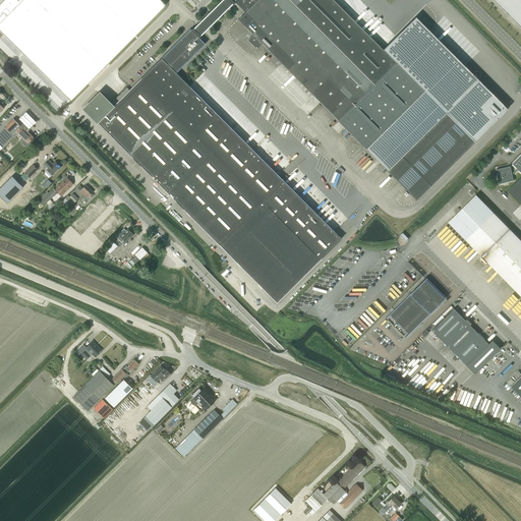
[(11,13),(0,23),(0,30),(70,101),(166,5),(161,0),(5,0),(2,4),(11,13)]
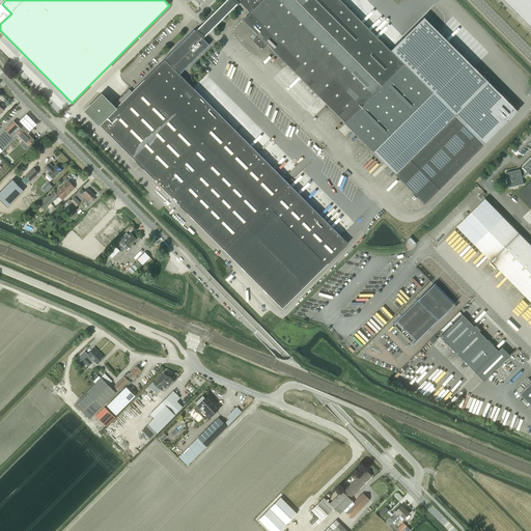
[(233,0),(226,0),(199,28),(206,34),(238,4),(233,0)]
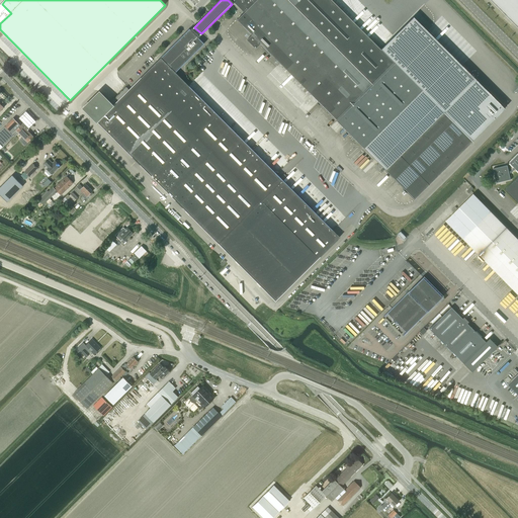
[(228,0),(232,4),(234,2),(243,11),(244,10),(245,12),(237,19),(252,34),(261,44),(337,120),(336,120),(340,124),(385,169),(414,198),(446,166),(471,141),(498,115),(505,108),(413,17),(406,23),(380,49),(332,0),(228,0)]
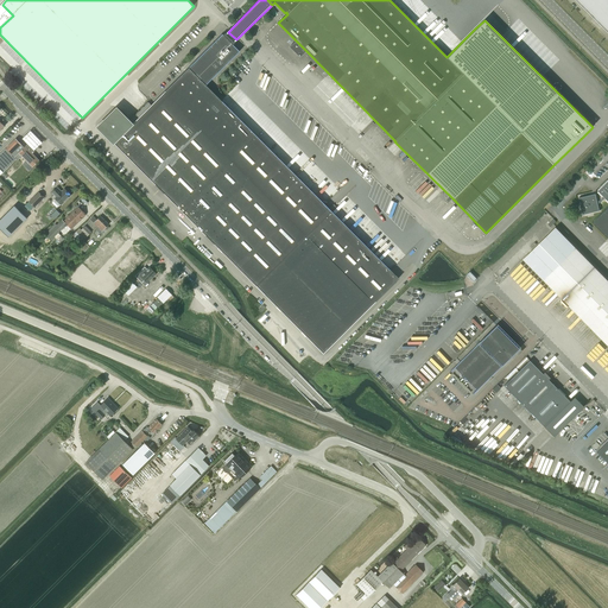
[(607,0),(577,0),(607,30),(607,0)]
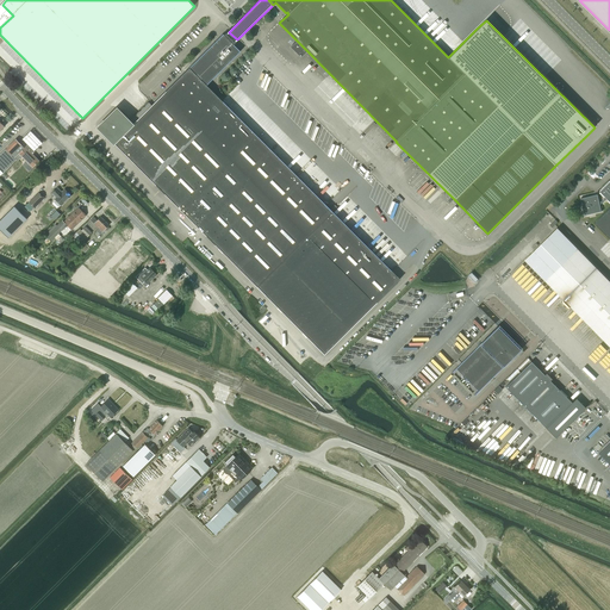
[(135,126),(116,145),(257,287),(324,354),(399,279),(206,85),(241,51),(234,45),(236,43),(235,42),(237,39),(229,32),(226,33),(224,35),(223,35),(190,68),(151,105),(149,103),(130,122),(135,126)]
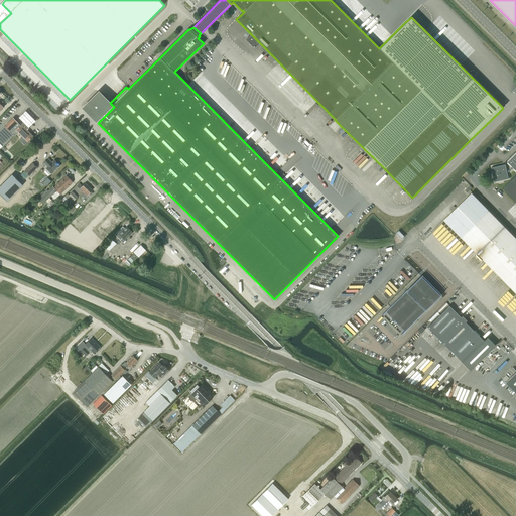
[(251,34),(246,39),(254,48),(260,43),(251,34)]
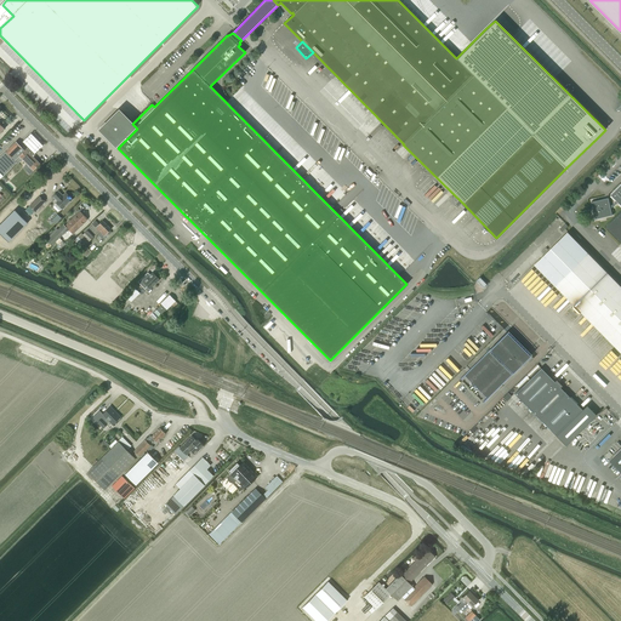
[(119,110),(100,130),(115,146),(118,148),(137,129),(132,124),(119,110)]
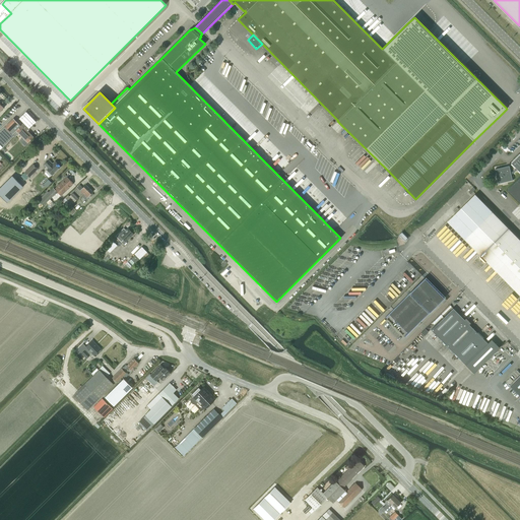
[(23,123),(28,129),(36,122),(25,112),(18,119),(23,123)]
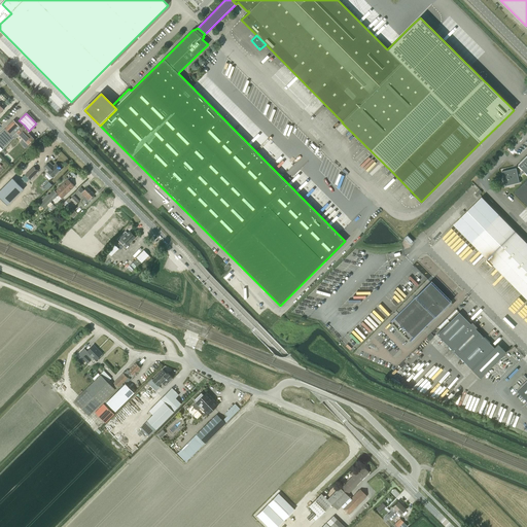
[(24,125),(21,128),(13,120),(0,133),(0,151),(13,138),(14,139),(19,135),(25,130),(28,133),(30,132),(29,131),(24,125)]
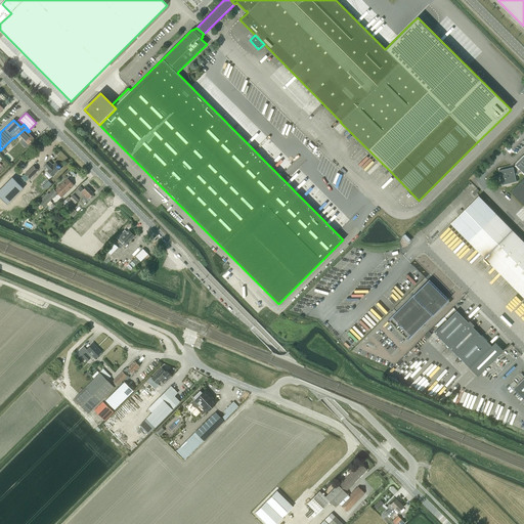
[(34,138),(28,132),(25,129),(18,134),(29,144),(34,138)]
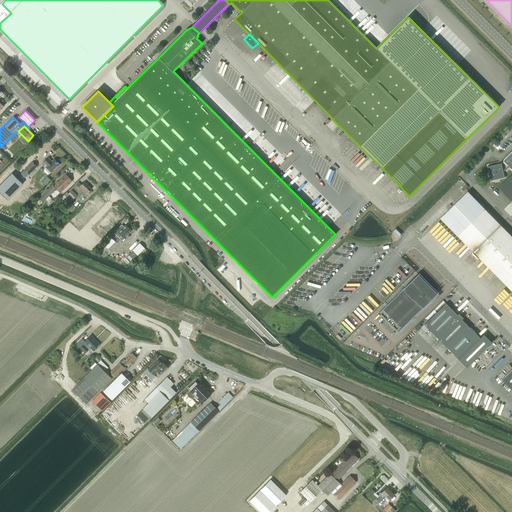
[(511,174),(499,187),(511,200),(511,152),(503,161),(508,165),(504,169),(503,169),(501,163),(487,166),(490,181),(505,177),(503,171),(505,171),(509,167),(511,169),(511,174)]
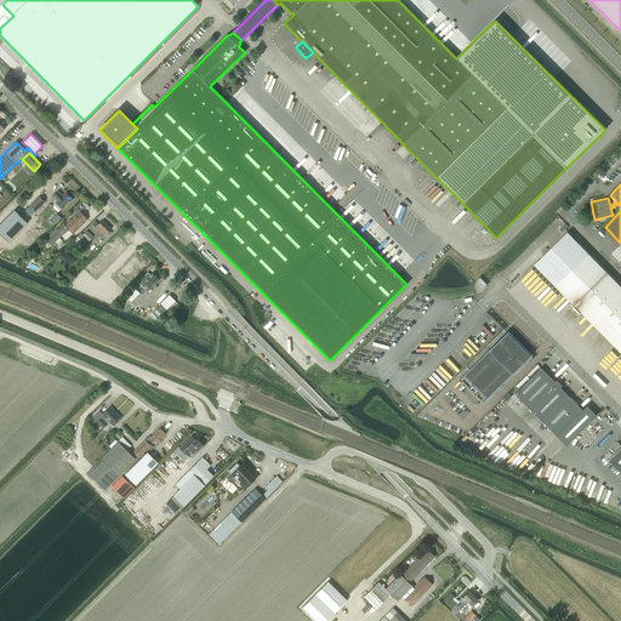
[(58,192),(52,197),(55,199),(53,200),(55,203),(56,204),(53,205),(60,211),(62,209),(62,210),(73,200),(66,193),(63,195),(58,192)]
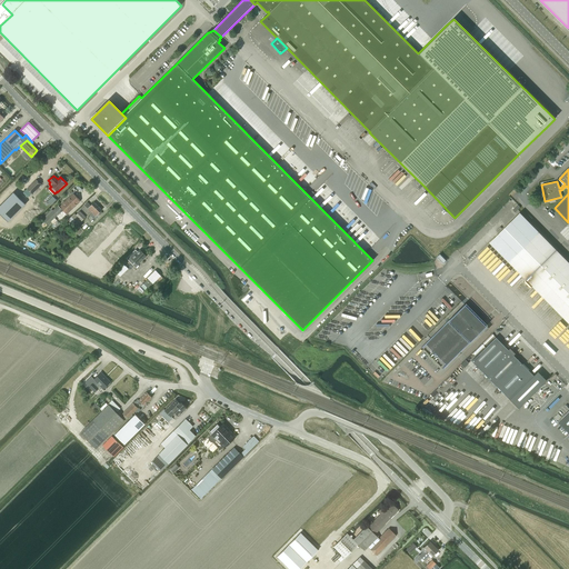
[(36,180),(27,189),(32,193),(41,185),(36,180)]
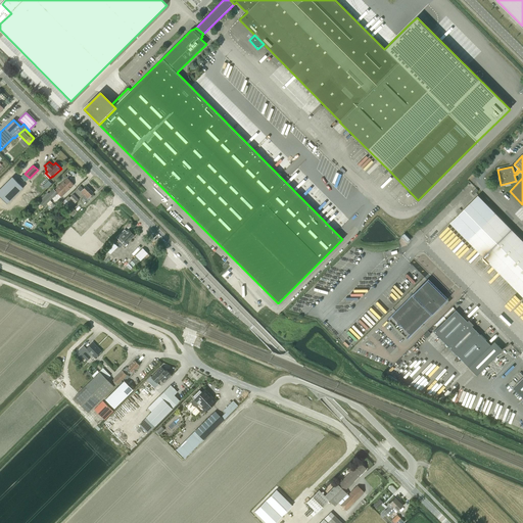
[(12,177),(0,189),(0,196),(7,203),(24,188),(12,177)]
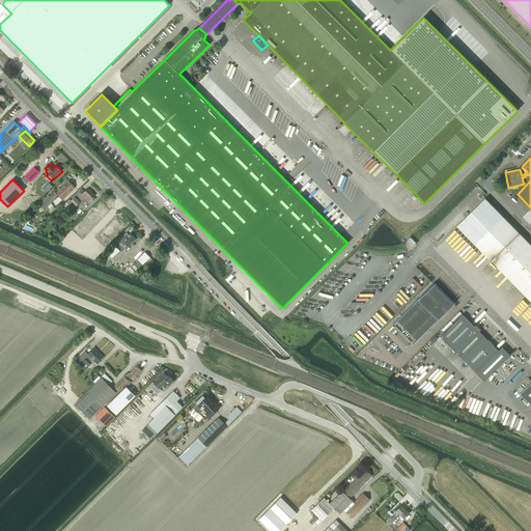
[(44,203),(40,206),(44,210),(47,206),(58,195),(62,199),(75,188),(68,180),(55,193),(44,203)]
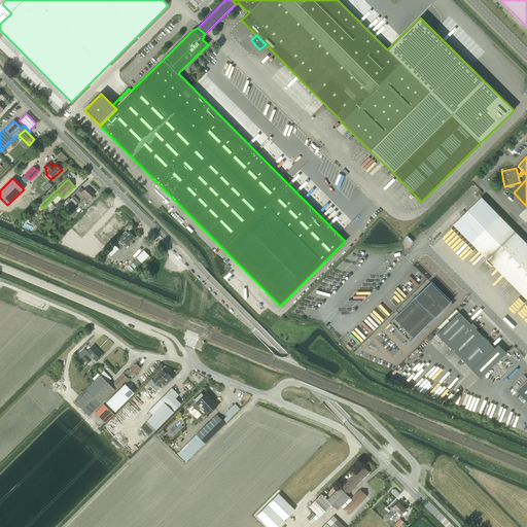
[(80,187),(78,189),(81,194),(84,197),(91,190),(88,187),(84,190),(80,187)]
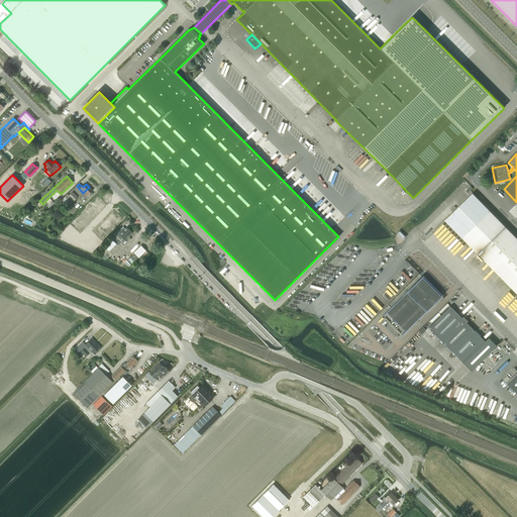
[(91,192),(92,191),(89,187),(83,193),(84,194),(80,198),(83,200),(85,199),(87,200),(93,194),(91,192)]
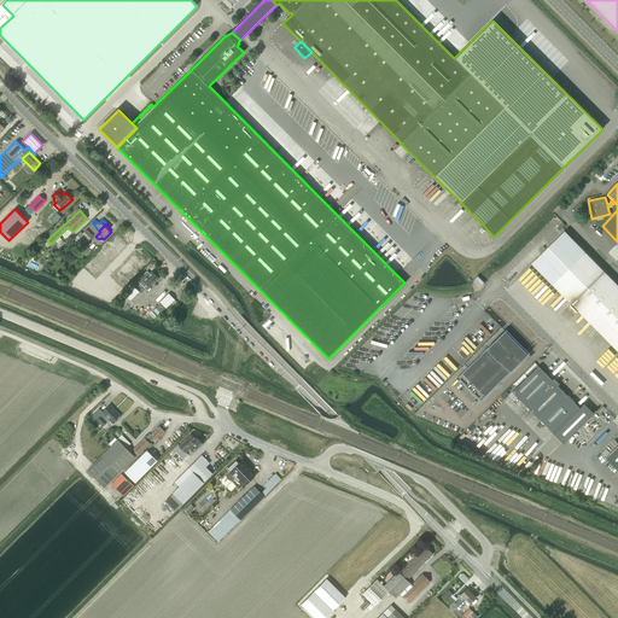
[(82,233),(89,240),(93,235),(87,229),(82,233)]
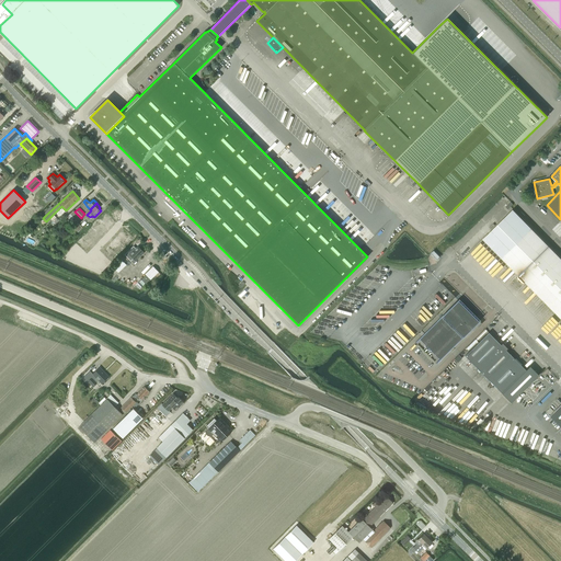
[(525,283),(525,282),(560,318),(560,258),(513,209),(483,239),(519,275),(518,276),(518,278),(523,283),(525,283)]
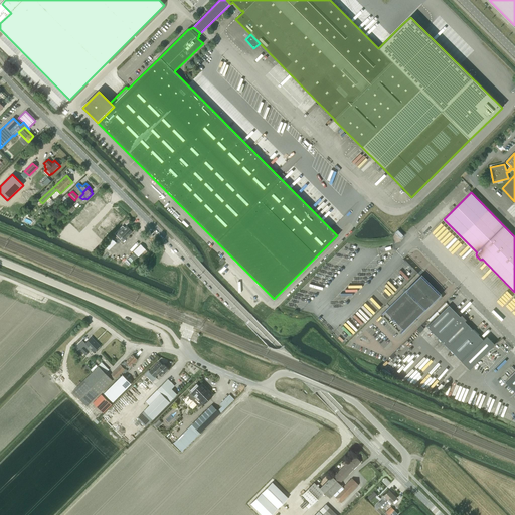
[(70,203),(74,200),(68,194),(67,193),(59,201),(62,204),(67,199),(70,203)]
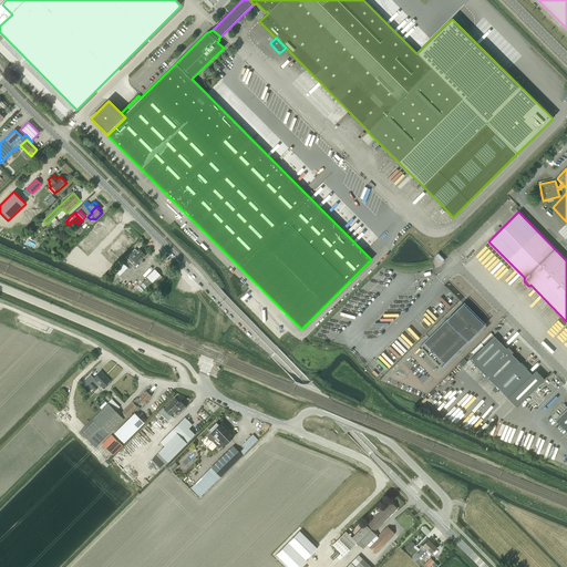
[(133,250),(126,257),(132,264),(134,261),(136,264),(137,264),(145,255),(140,249),(137,251),(135,253),(133,250)]
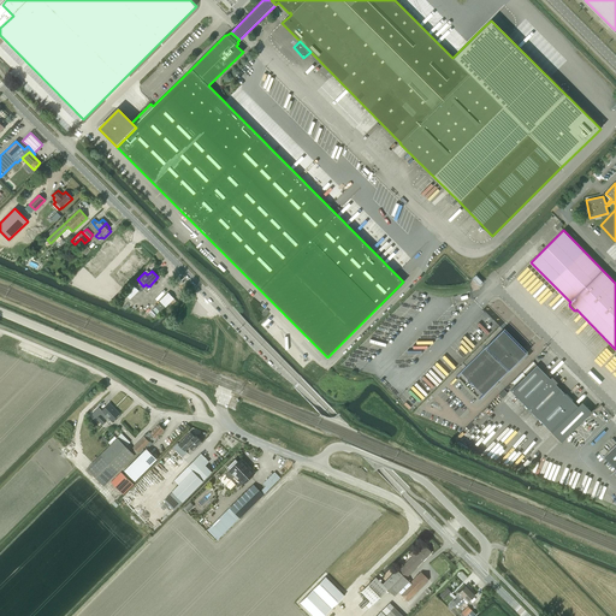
[(472,279),(478,285),(483,282),(475,274),(472,279)]
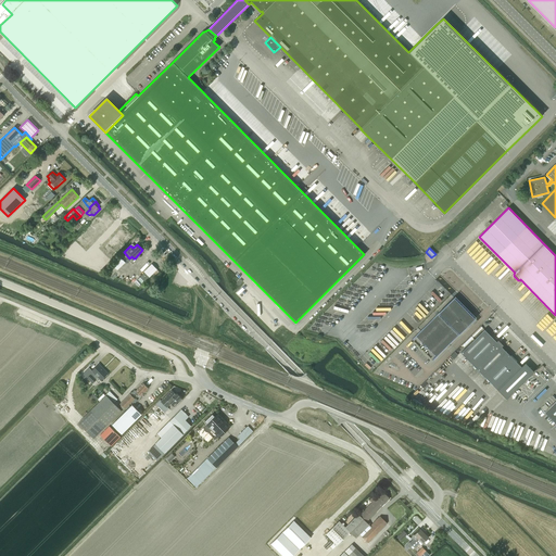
[(143,272),(149,277),(158,269),(152,264),(143,272)]
